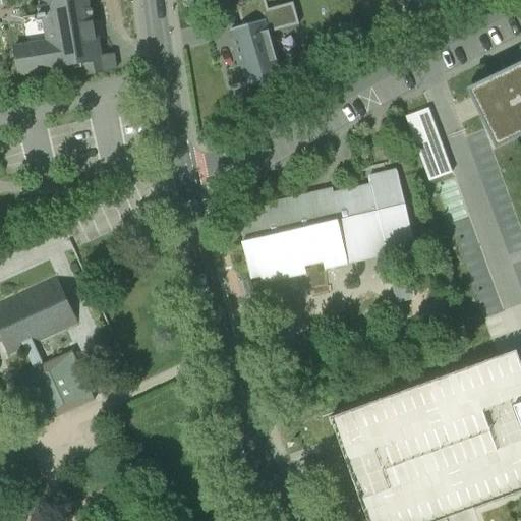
[(14,49),(19,75),(63,68),(63,67),(80,64),(101,60),(101,57),(95,24),(90,24),(85,0),(59,0),(41,3),(44,15),(38,15),(39,21),(45,20),(47,31),(57,31),(58,42),(48,44),(14,49)]
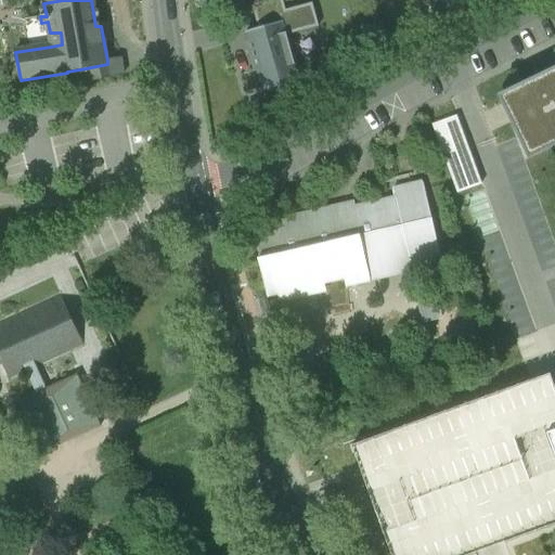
[(276,0),(253,7),(259,28),(283,22),(283,24),(288,22),(285,11),(282,0),(276,0)]
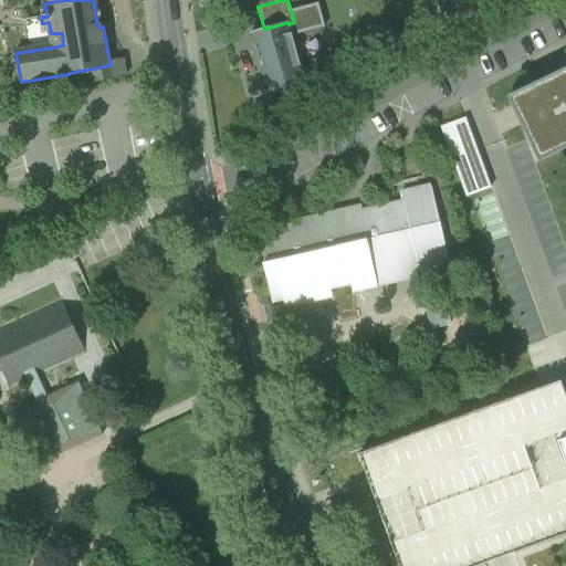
[(294,22),(289,24),(292,37),(325,28),(318,3),(291,11),(294,22)]
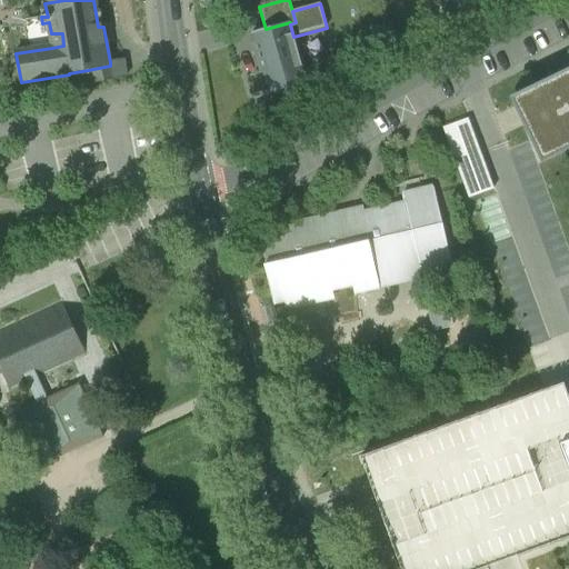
[(307,83),(293,37),(290,25),(290,22),(266,29),(252,33),(255,42),(262,71),(269,95),(307,83)]
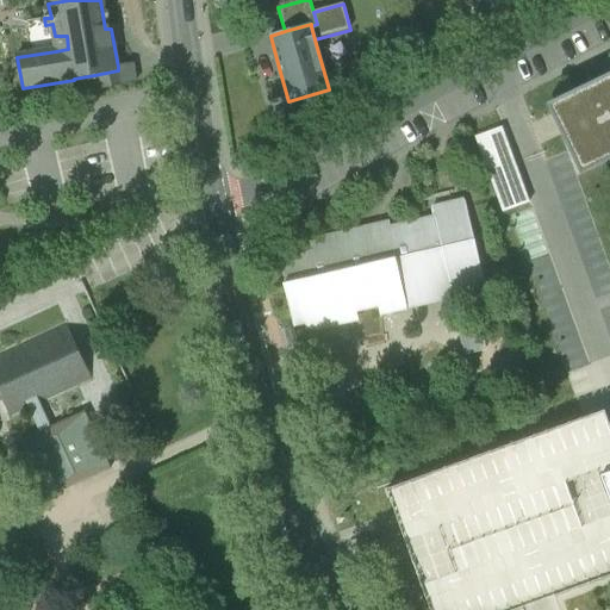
[(55,36),(56,51),(68,49),(67,36),(55,36)]
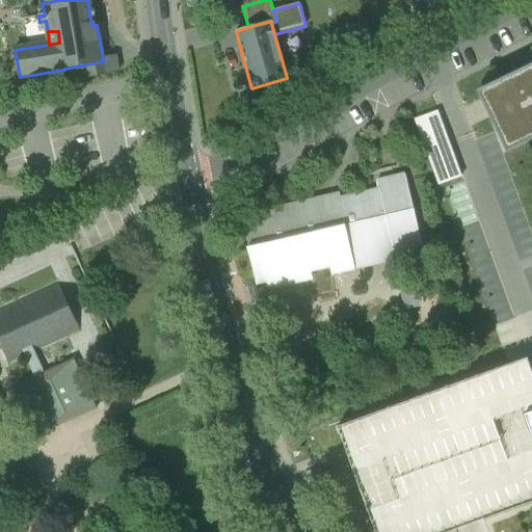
[(242,68),(245,67),(238,40),(235,41),(242,68)]
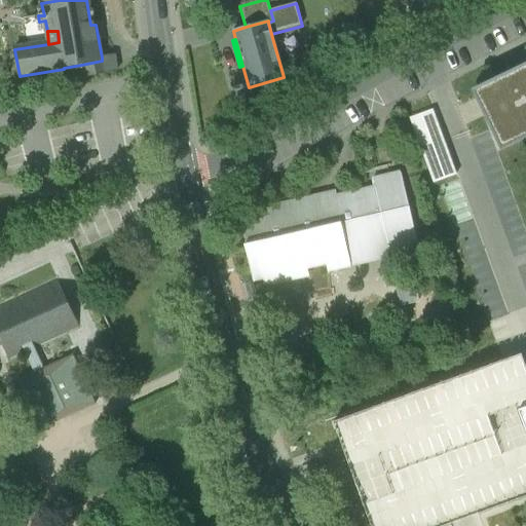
[(81,65),(83,78),(117,71),(115,55),(102,58),(102,61),(81,65)]
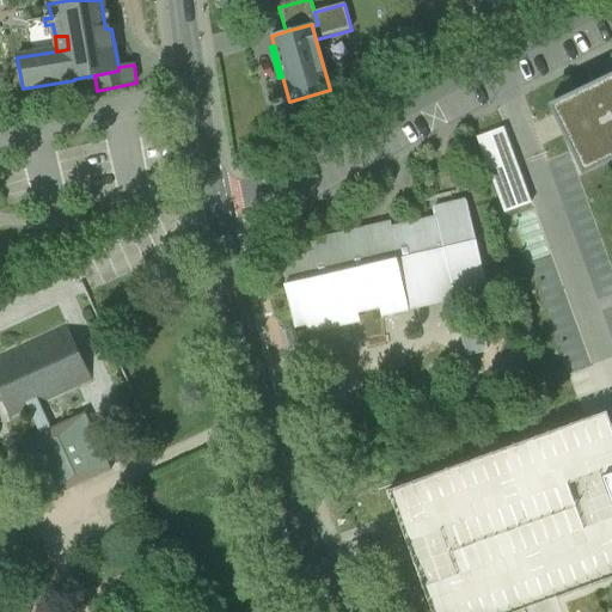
[(611,74),(549,105),(582,176),(611,161),(611,74)]
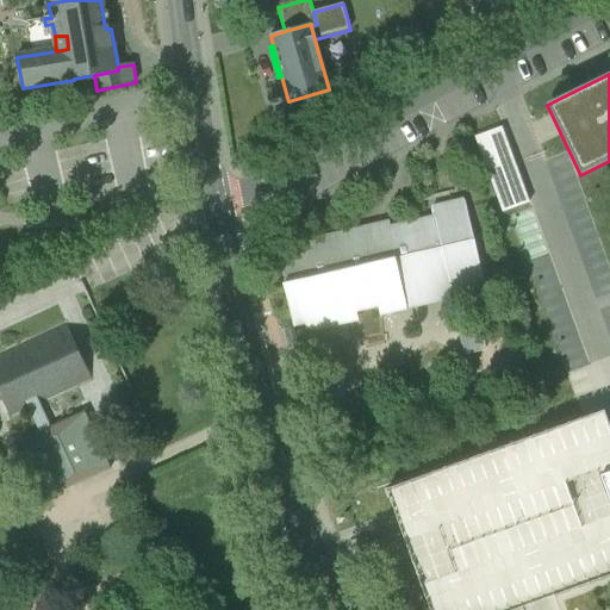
[(484,160),(510,151),(502,129),(475,138),(484,160)]
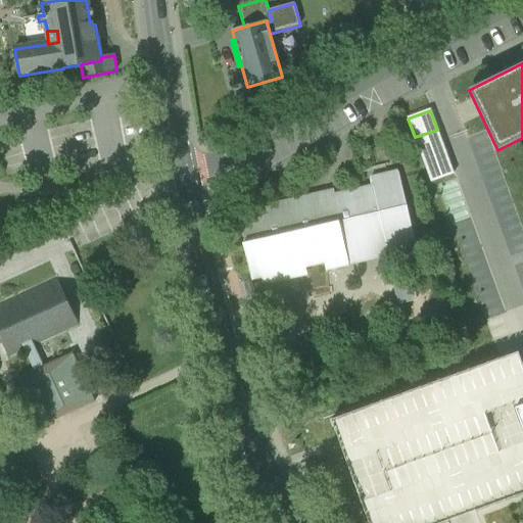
[(437,130),(415,137),(431,182),(454,174),(437,130)]
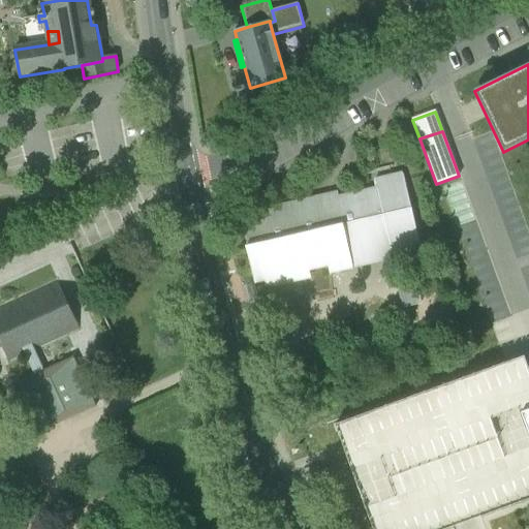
[(374,182),(376,189),(377,189),(392,249),(419,243),(403,175),(374,182)]
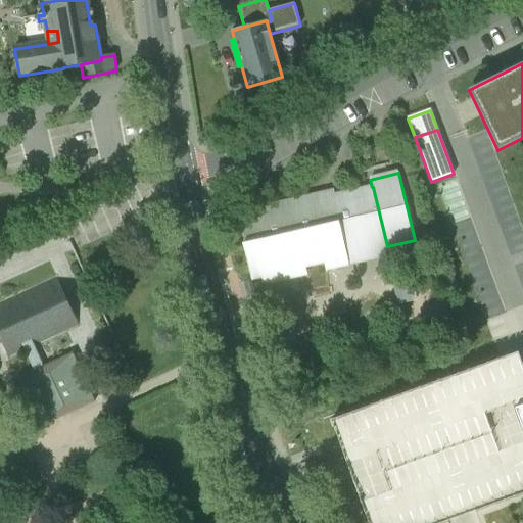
[(387,247),(387,246),(373,187),(372,187),(315,201),(314,197),(270,207),(270,206),(238,214),(245,244),(243,244),(251,280),(264,277),(265,284),(306,275),(303,268),(326,262),(327,270),(378,257),(374,250),(387,247)]
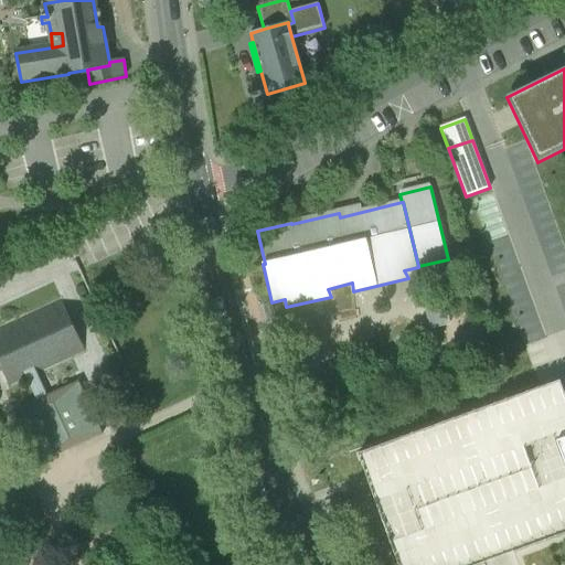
[(0,326),(0,371),(9,391),(28,382),(38,376),(88,353),(62,298),(0,326)]
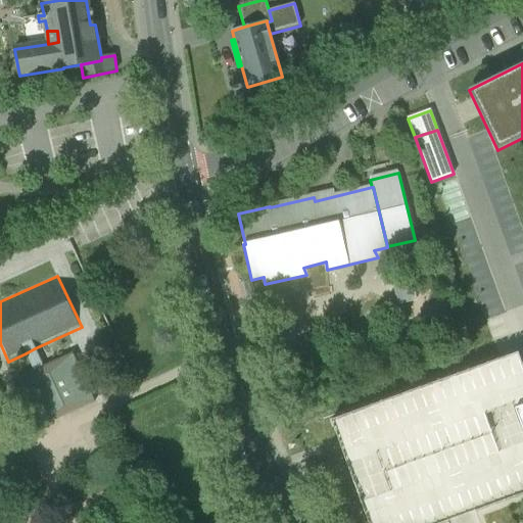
[(393,285),(403,302),(417,299),(412,281),(393,285)]
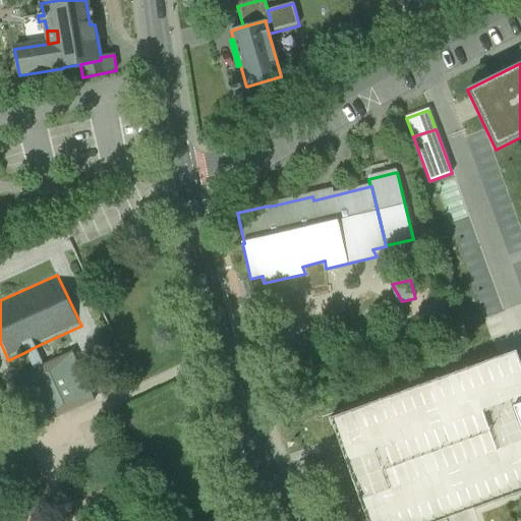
[(25,352),(35,370),(44,365),(35,347),(25,352)]
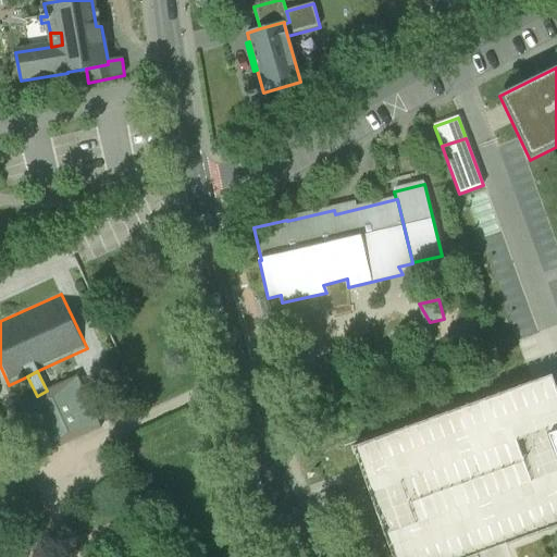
[(556,390),(552,375),(353,447),(362,473),(392,556),(473,556),(500,547),(556,527),(556,390)]
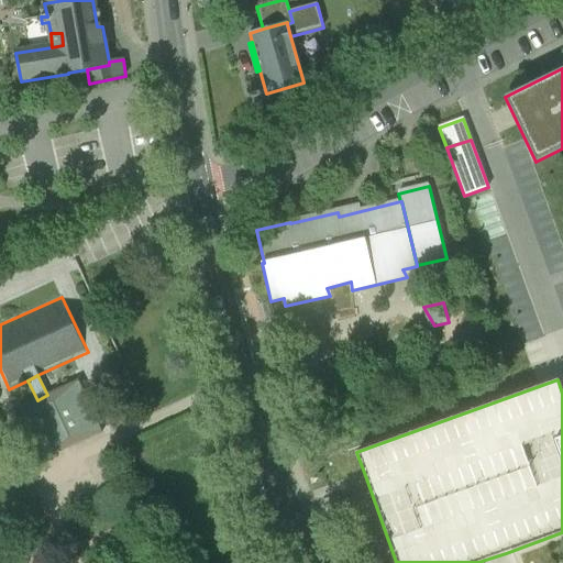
[(78,381),(47,395),(37,400),(20,408),(44,460),(102,432),(78,381)]
